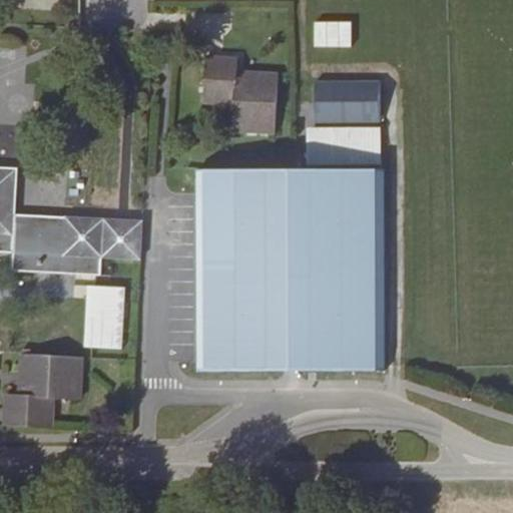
[(203,104),(233,105),(231,131),(274,134),(278,74),(236,72),(237,58),(205,56),(203,104)]
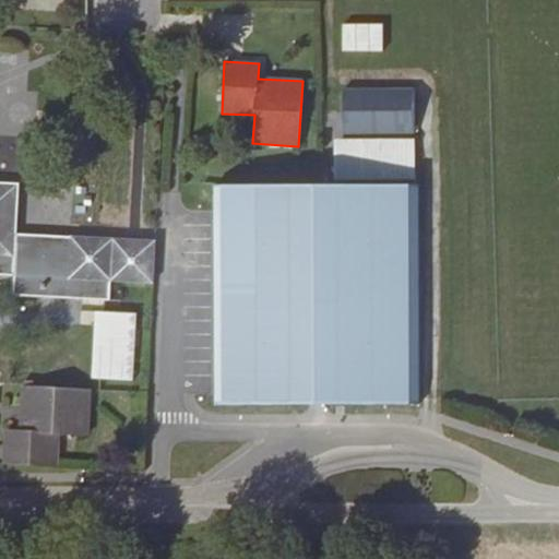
[(392,87),(342,87),(342,131),(393,131),(392,87)]
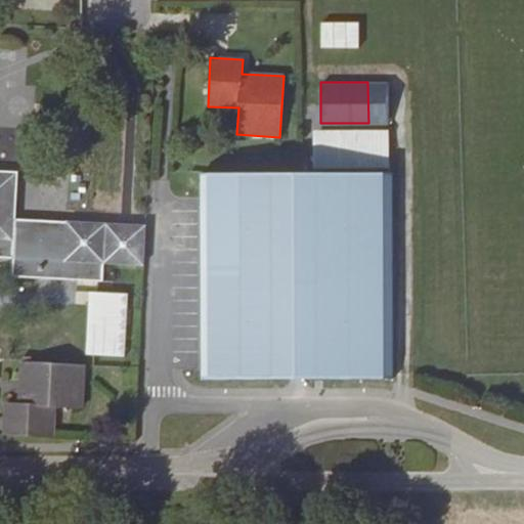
[(67,232),(14,230),(14,220),(17,173),(0,171),(0,257),(13,258),(12,276),(103,281),(103,263),(143,265),(145,226),(67,222),(67,232)]
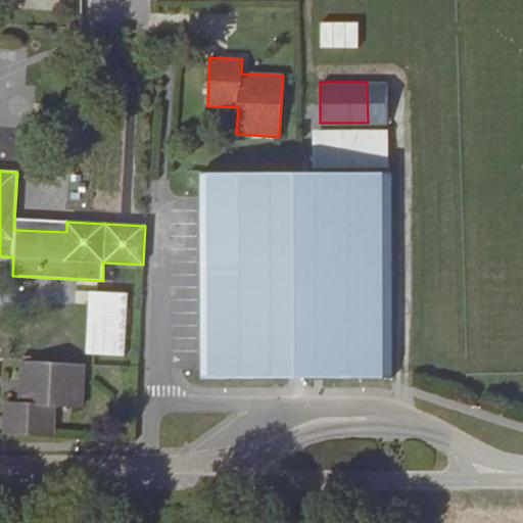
[(372,377),(369,172),(302,172),(199,172),(199,192),(200,377),(306,377),(372,377)]
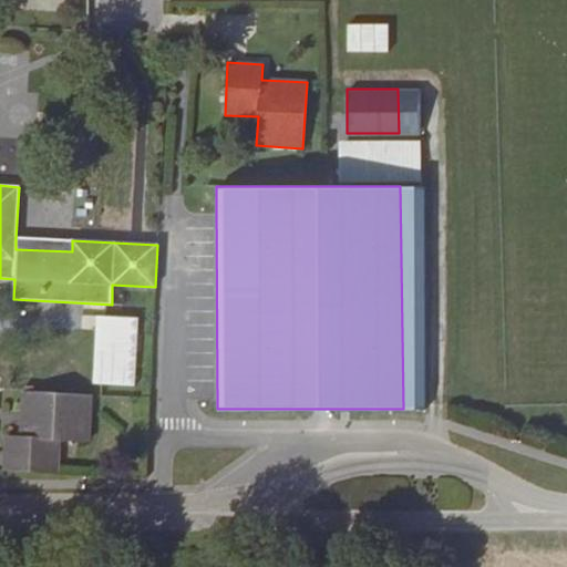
[(72,240),(16,238),(16,249),(72,251),(72,240)]
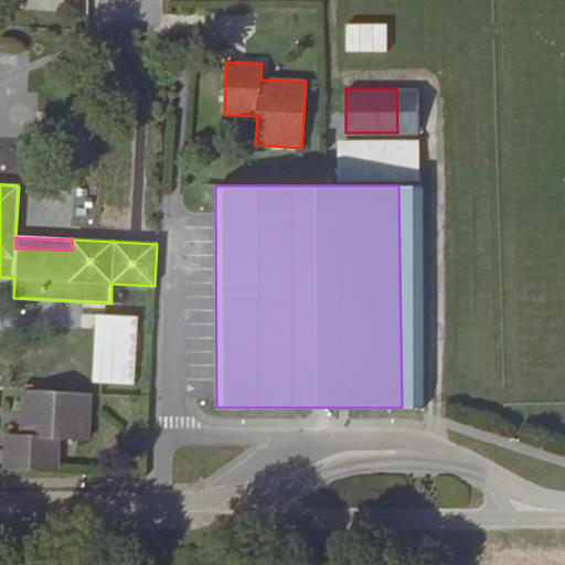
[(4,469),(56,472),(59,438),(87,439),(89,394),(32,391),(33,385),(23,385),(21,436),(6,435),(4,469)]
